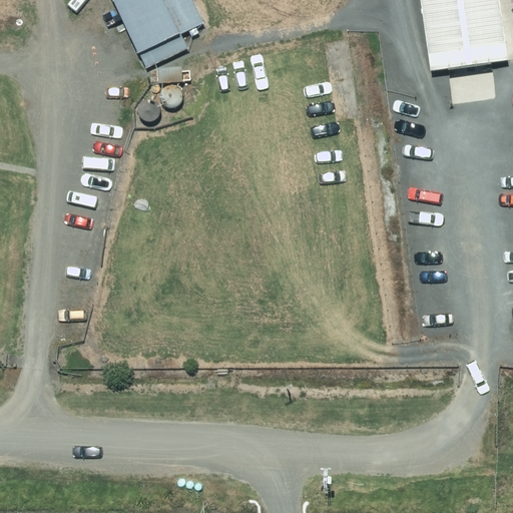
[(193,0),(114,0),(147,68),(189,48),(182,33),(205,23),(193,0)]
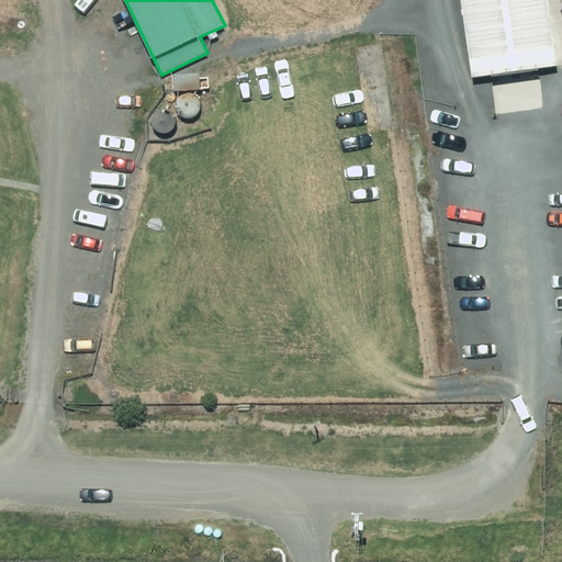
[(461,0),(472,77),(557,65),(547,0),(461,0)]
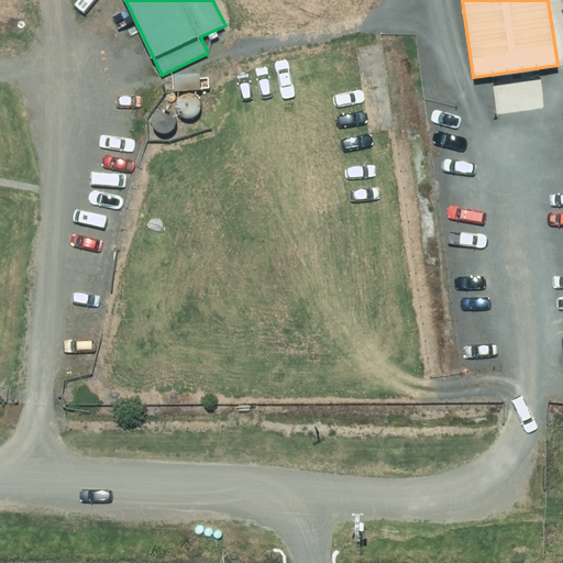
[(202,89),(201,72),(173,74),(174,90),(202,89)]
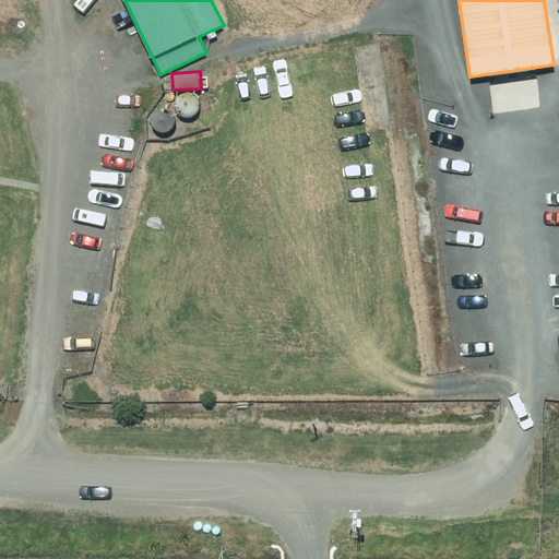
[(198,97),(194,94),(191,93),(187,93),(182,94),(180,96),(178,98),(176,103),(176,106),(177,109),(179,113),(182,115),(186,116),(190,116),(194,115),(198,113),(199,108),(200,105),(200,100),(198,97)]
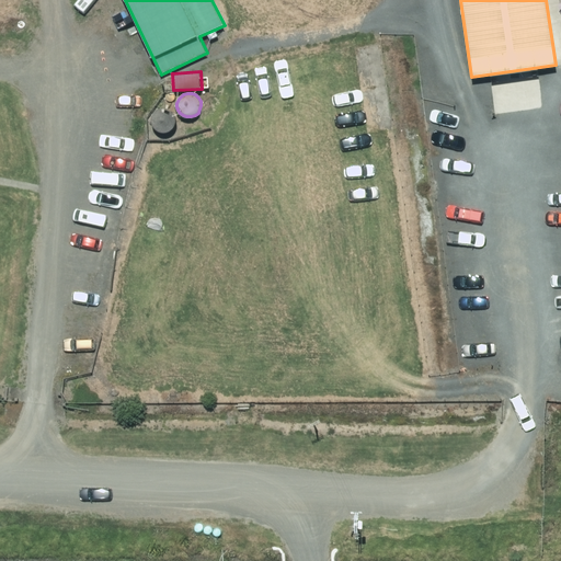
[(174,112),(171,110),(168,107),(163,107),(160,109),(157,111),(155,114),(153,117),(153,121),(155,125),(157,128),(159,130),(163,132),(167,132),(171,130),(174,127),(176,124),(176,119),(176,116),(174,112)]
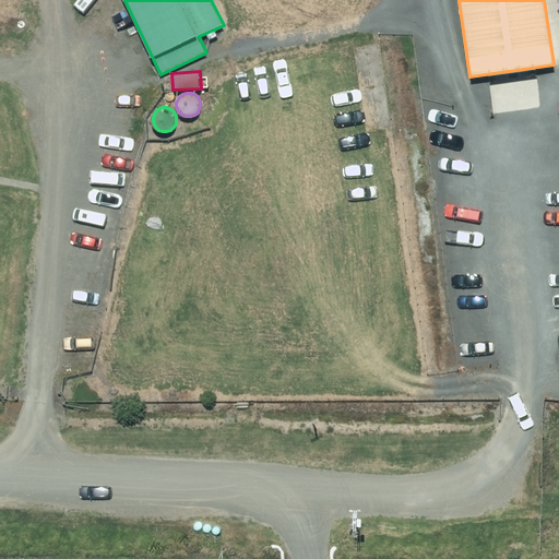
All buildings are outlined.
